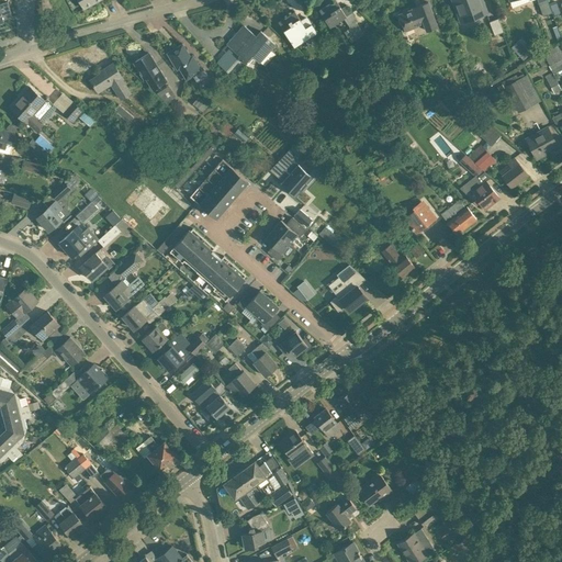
[(356,22),(358,21),(349,7),(343,10),(336,0),(334,0),(319,10),(330,27),(345,18),(350,27),(345,32),(351,43),(363,34),(356,22)]
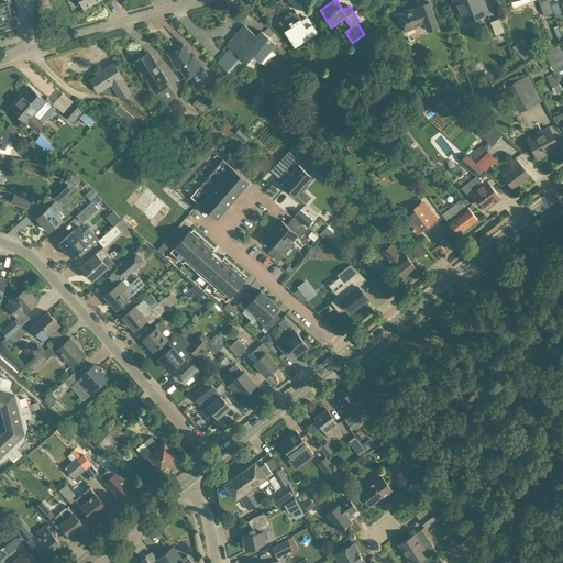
[(453,0),(462,23),(488,13),(483,0),(453,0)]
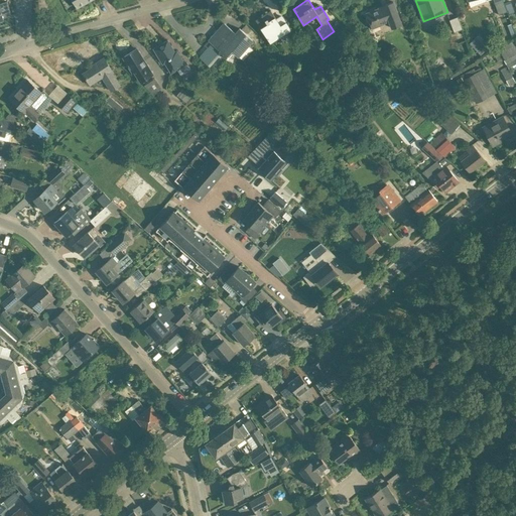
[(493,0),(499,15),(507,11),(502,0),(493,0)]
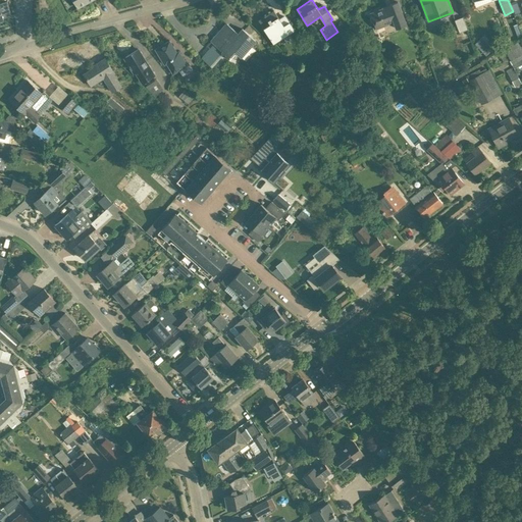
[(0,20),(3,19),(3,18),(11,15),(7,1),(0,3),(0,20)]
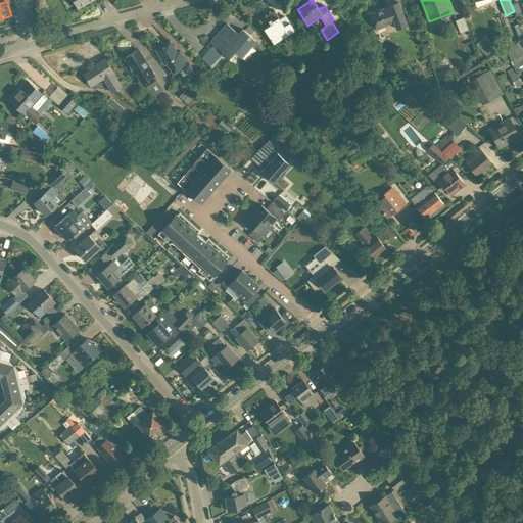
[(375,22),(377,29),(394,21),(397,29),(407,25),(398,1),(383,7),(384,8),(371,13),(375,22)]
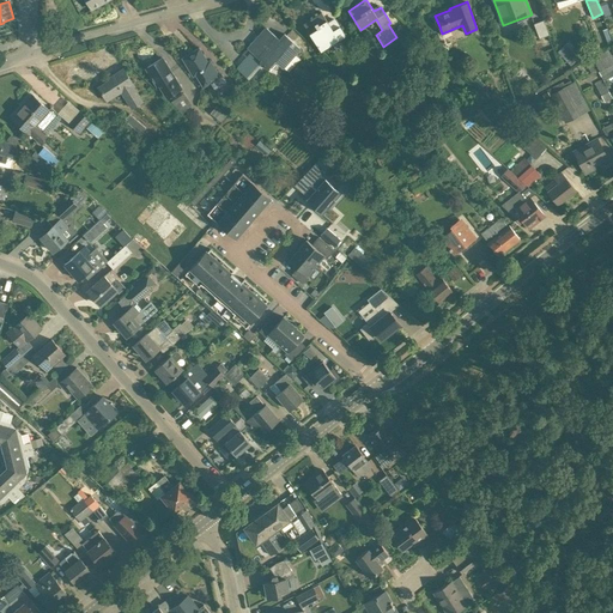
[(606,1),(600,4),(602,12),(604,11),(610,10),(610,8),(606,1)]
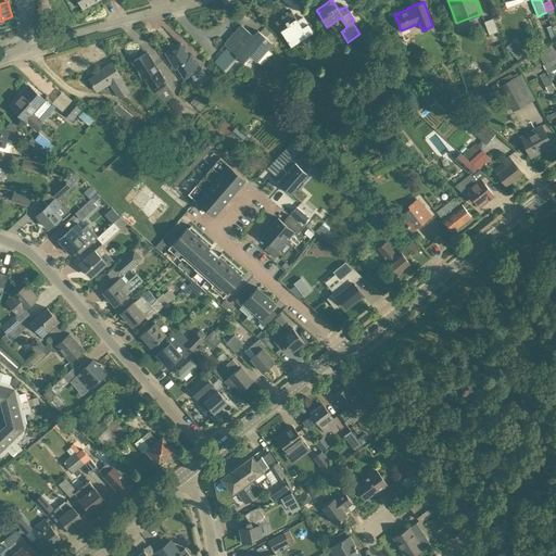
[(275,22),(291,47),(314,33),(304,17),(299,22),(291,11),(275,22)]
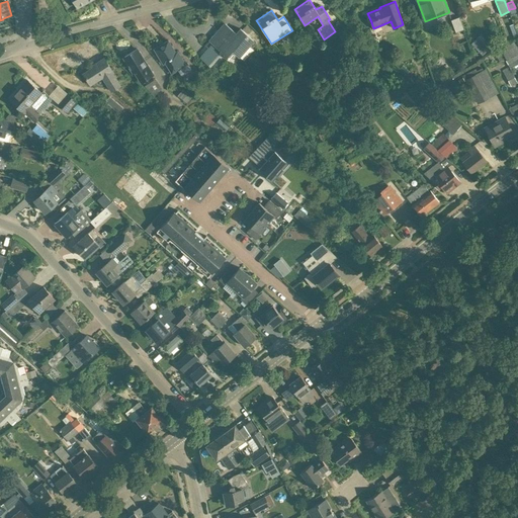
[(451,21),(455,33),(463,30),(458,18),(451,21)]
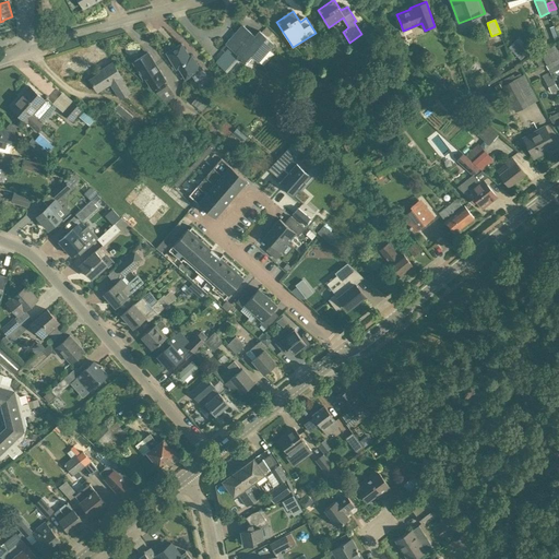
[(244,25),(227,44),(230,46),(215,62),(227,72),(239,58),(245,62),(251,55),(263,66),(274,54),(268,49),(274,42),(260,31),(256,35),(244,25)]
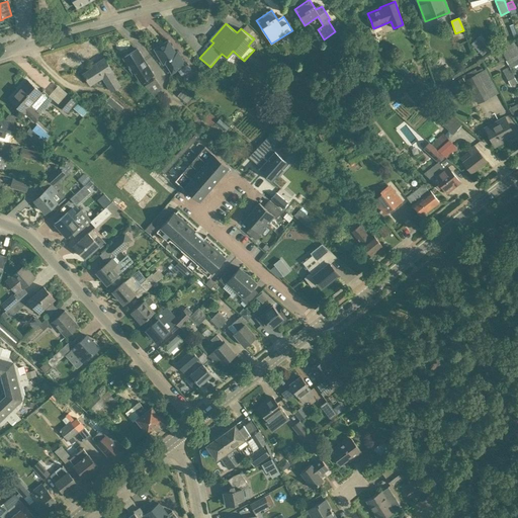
[(168,40),(154,49),(163,64),(166,63),(172,73),(181,68),(185,65),(177,51),(175,52),(168,40)]
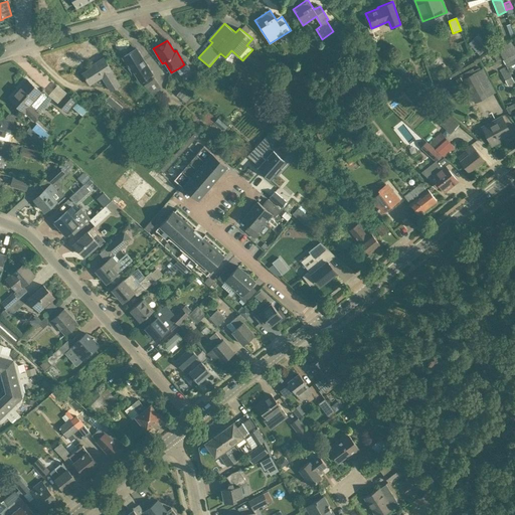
[(510,41),(498,48),(504,59),(514,52),(514,49),(510,41)]
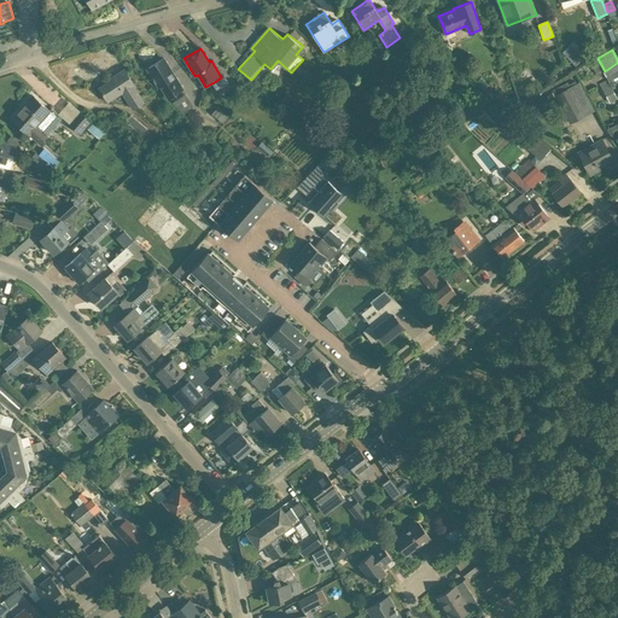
[(578,53),(571,60),(576,65),(583,58),(578,53)]
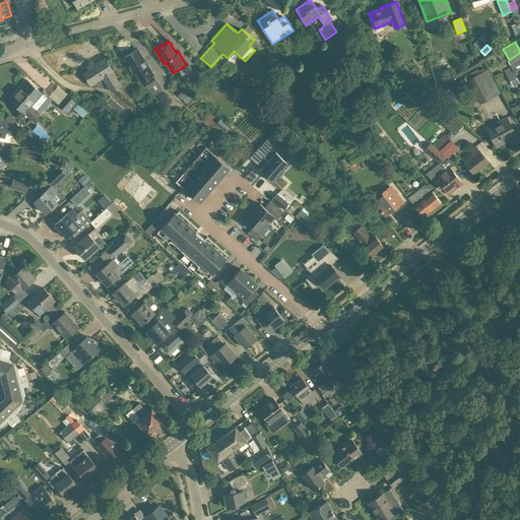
[(135,71),(142,82),(154,74),(138,49),(124,58),(133,72),(135,71)]
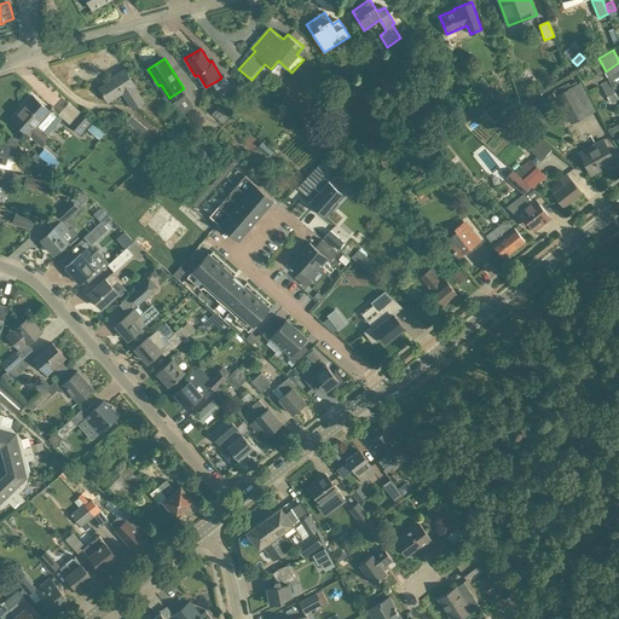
[(114,79),(99,88),(108,102),(122,92),(133,109),(144,102),(133,85),(134,85),(125,69),(113,76),(114,79)]
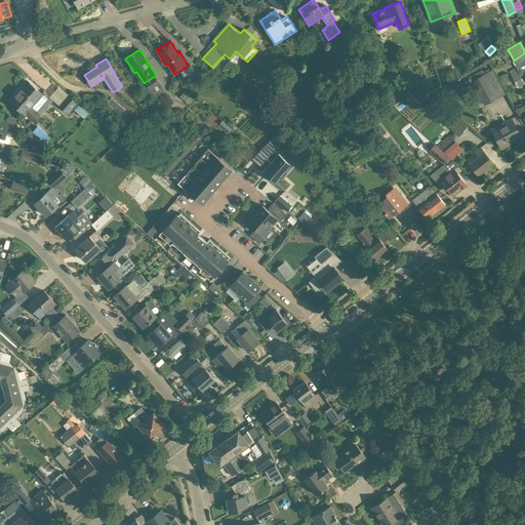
[(482,70),(469,77),(470,78),(471,81),(482,75),(490,71),(489,69),(483,72),(482,70)]
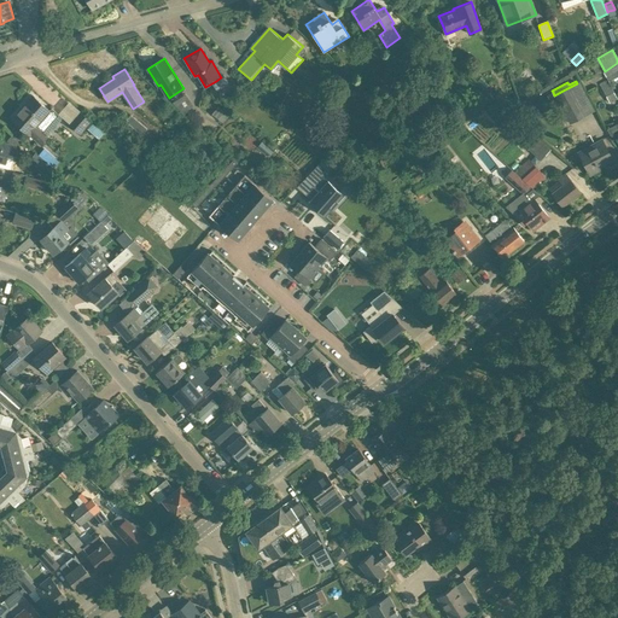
[(608,83),(601,87),(606,95),(613,92),(608,83)]
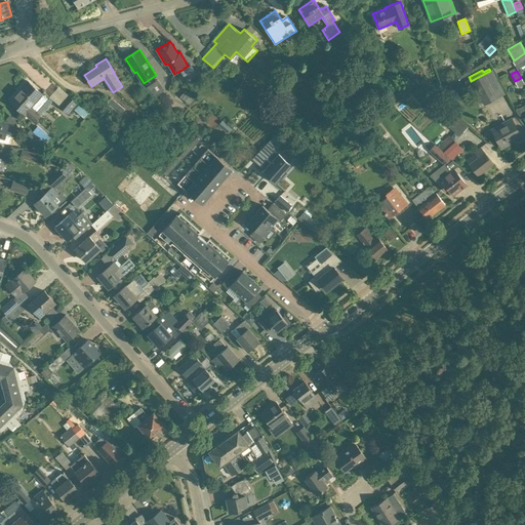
[(482,75),(471,81),(472,82),(484,105),(495,98),(482,75)]
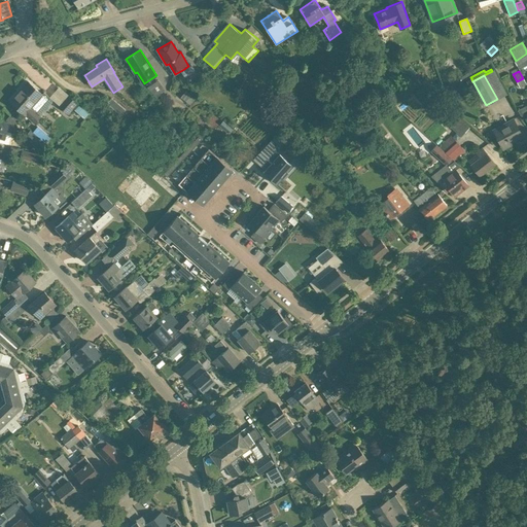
[(389,98),(393,104),(403,97),(406,101),(414,95),(412,92),(422,85),(416,80),(389,98)]
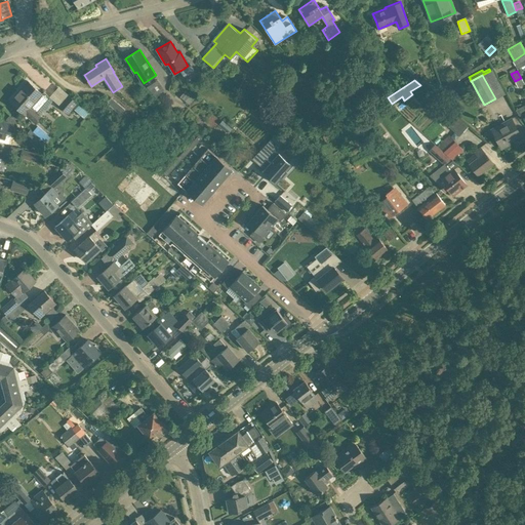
[(10,101),(34,122),(40,116),(31,107),(42,93),(28,81),(10,101)]
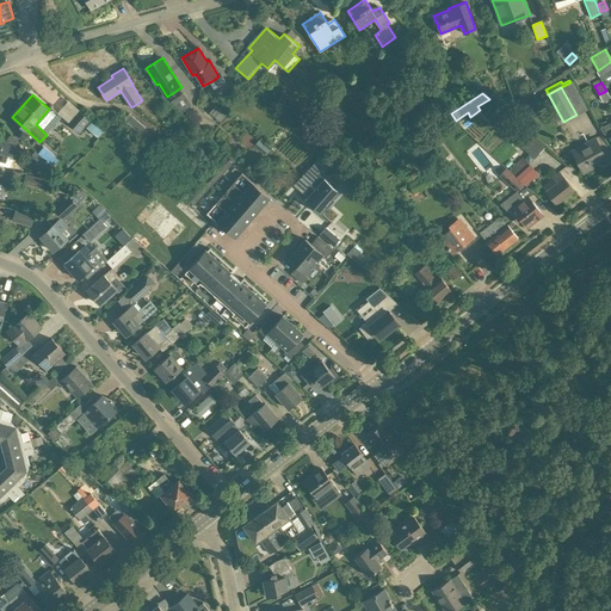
[(68,122),(80,131),(90,119),(78,110),(68,122)]
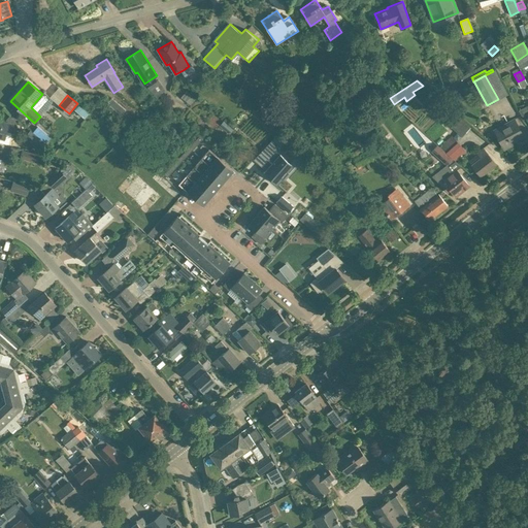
[(108,104),(104,108),(116,118),(119,113),(122,116),(126,110),(111,98),(107,103),(108,104)]
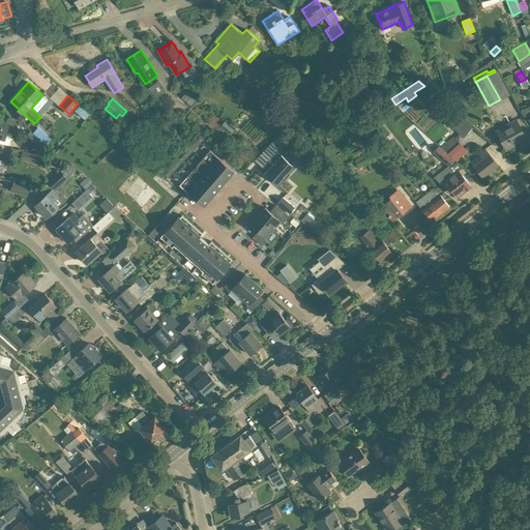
[(242,110),(245,112),(246,112),(249,114),(254,109),(247,104),(242,110)]
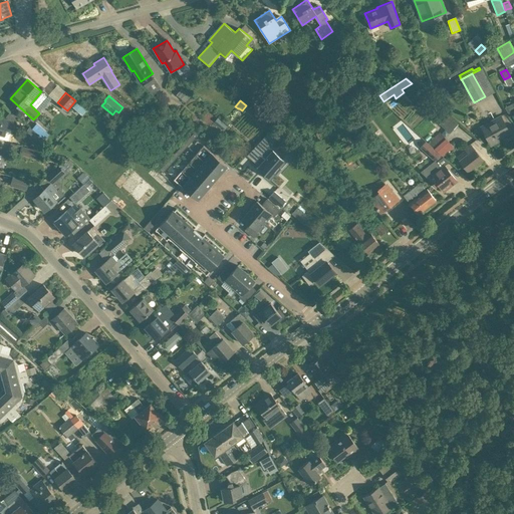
[(77,101),(72,106),(82,114),(86,110),(77,101)]
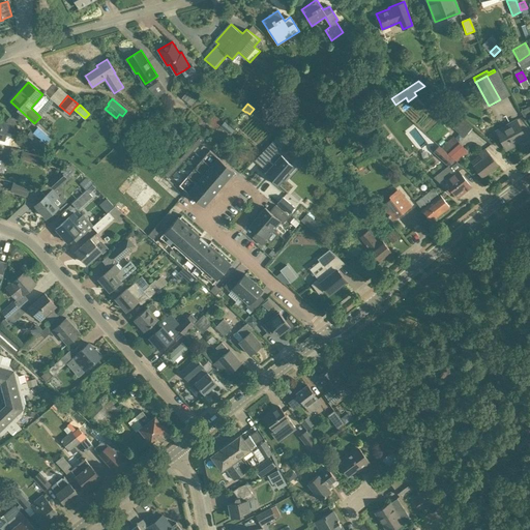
[(314,111),(319,115),(324,110),(319,106),(314,111)]
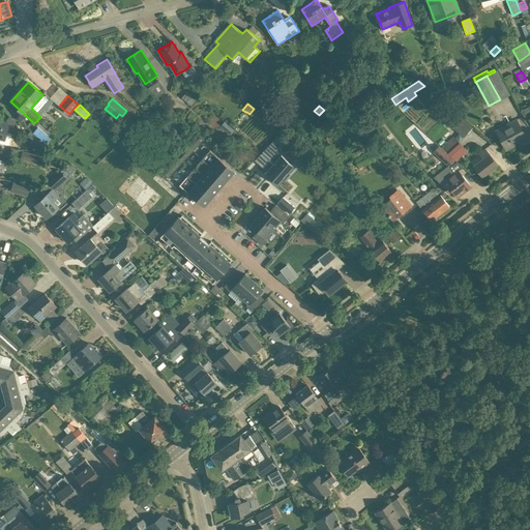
[(9,123),(2,121),(0,120),(0,137),(4,139),(7,130),(12,133),(15,125),(9,123)]
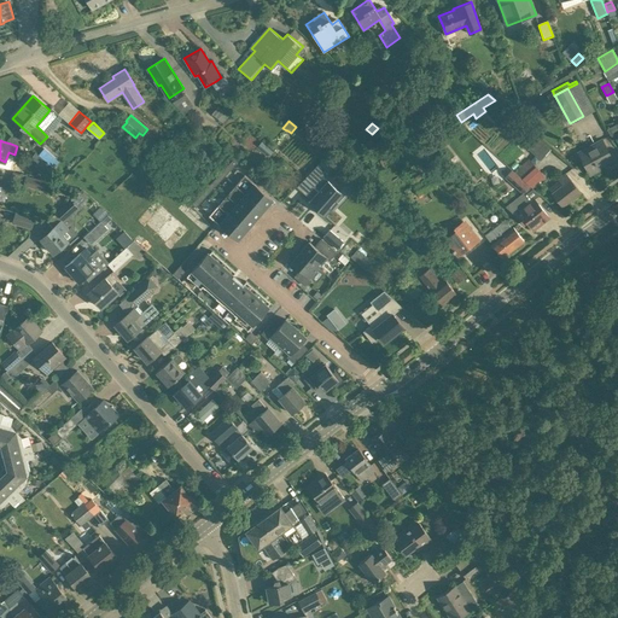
[(257,145),(268,155),(272,150),(261,140),(257,145)]
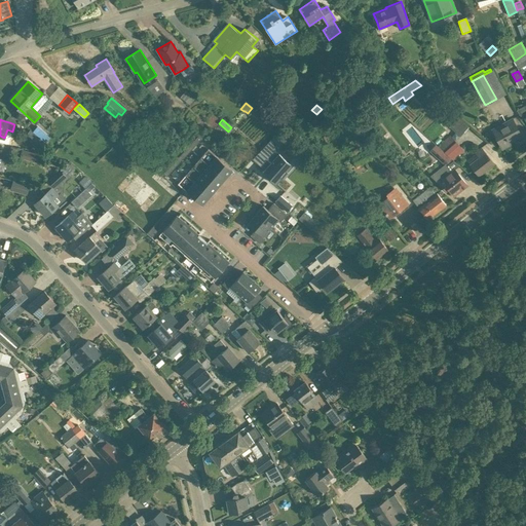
[(511,144),(509,142),(521,135),(516,126),(512,119),(492,129),(497,139),(502,148),(511,144)]
